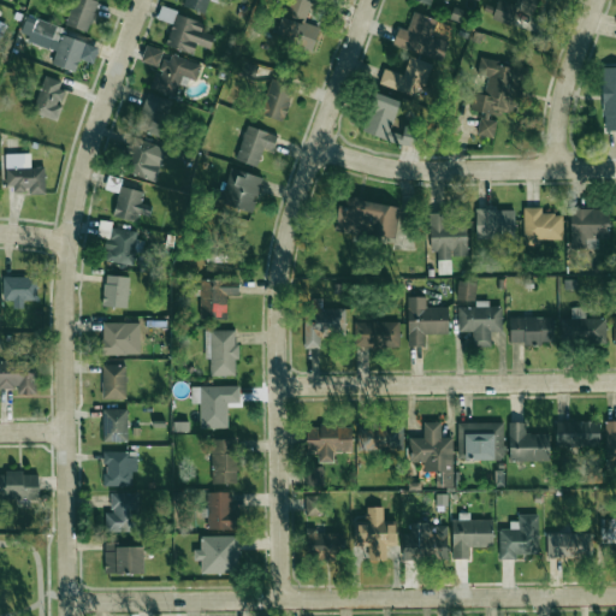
[(89,33),(98,0),(96,0),(72,0),(65,25),(89,33)]
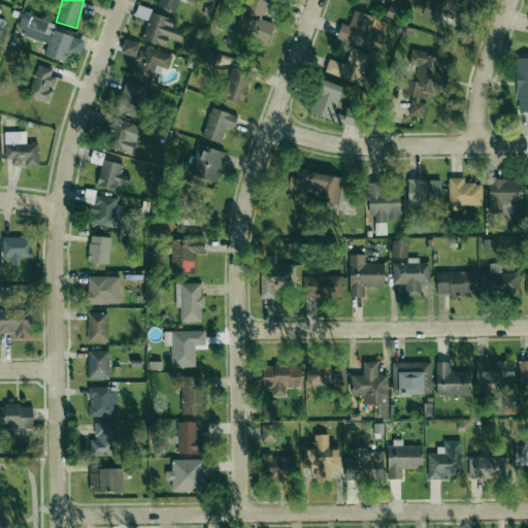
[(268,0),(250,0),(244,11),(260,20),(268,0)]
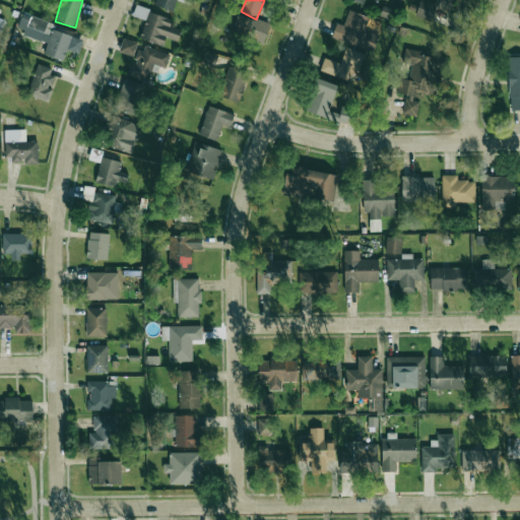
[(419,0),(415,16),(433,21),(436,9),(450,13),(453,0),(458,0),(462,1),(461,0),(436,0),(436,4),(420,0),(419,0)]
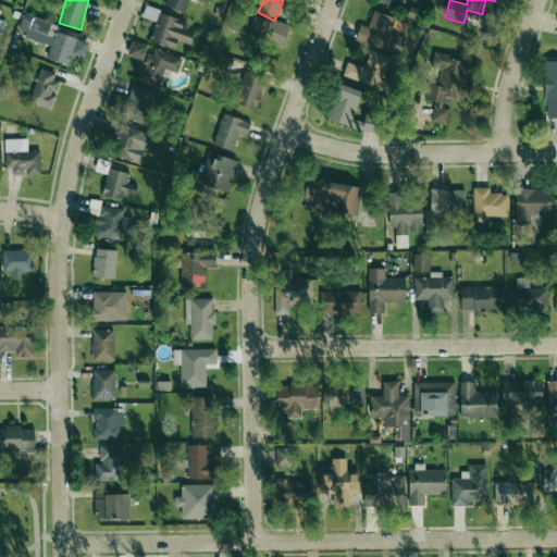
[(394,16),(373,11),(369,28),(359,25),(355,41),(400,54),(406,37),(390,33),(394,16)]
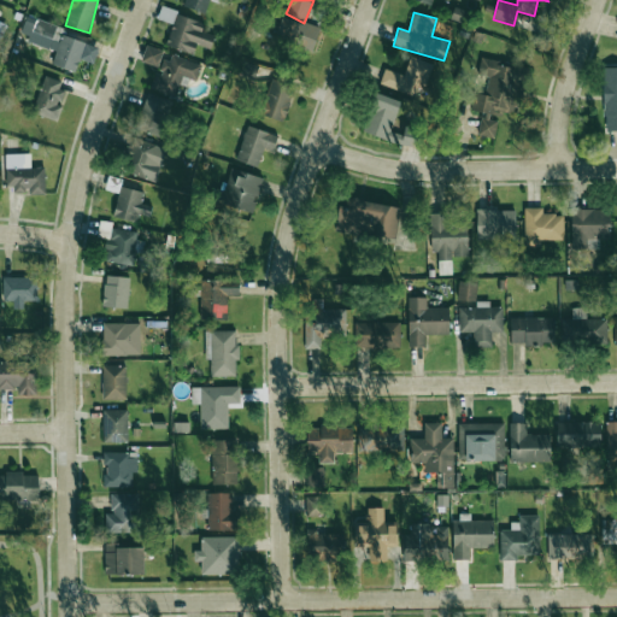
[(99,47),(60,35),(63,27),(27,16),(23,30),(52,39),(50,50),(56,51),(52,65),(76,72),(80,59),(94,64),(99,47)]
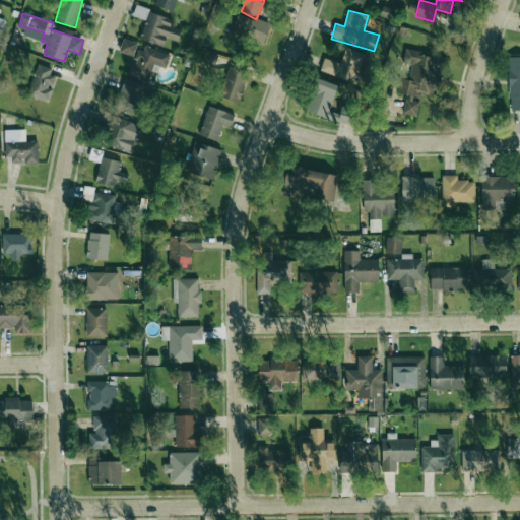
[(265,42),(270,23),(237,14),(232,33),(265,42)]
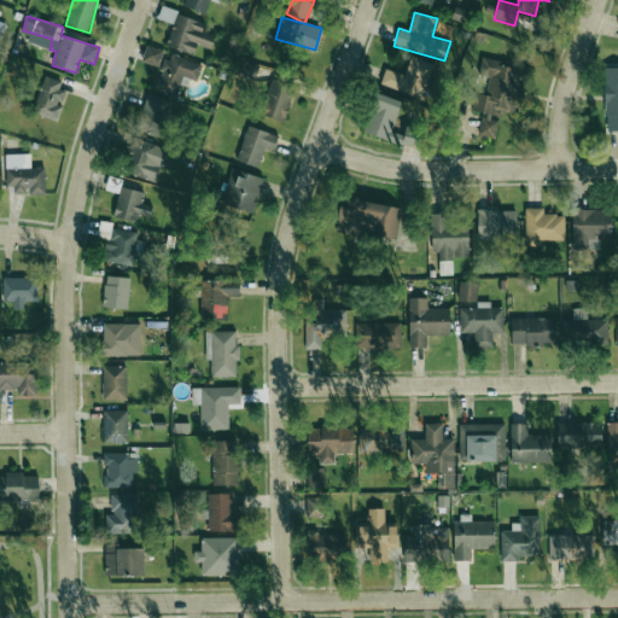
[(141,63),(158,66),(163,50),(146,46),(141,63)]
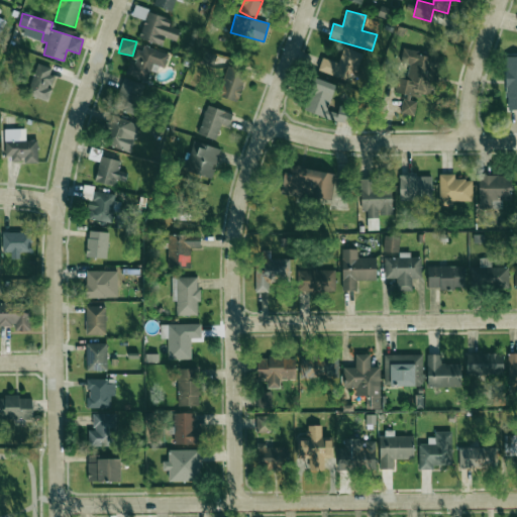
[(125,74),(147,81),(152,64),(165,68),(170,55),(140,44),(134,63),(130,61),(125,74)]
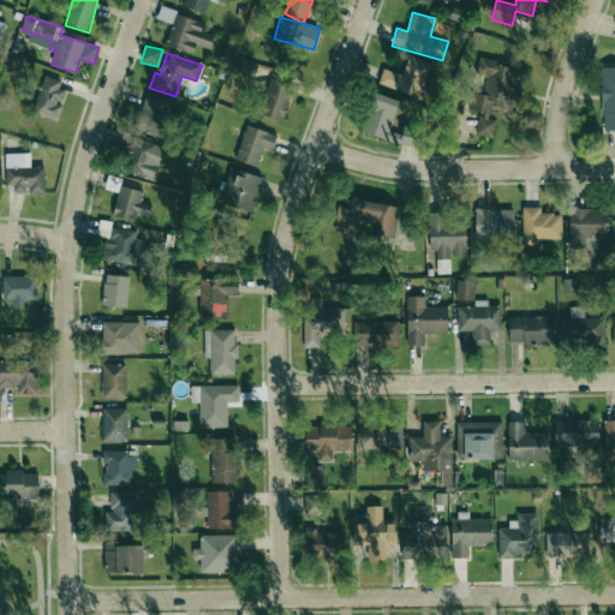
[(378,83),(415,96),(427,64),(410,57),(402,76),(383,69),(378,83)]
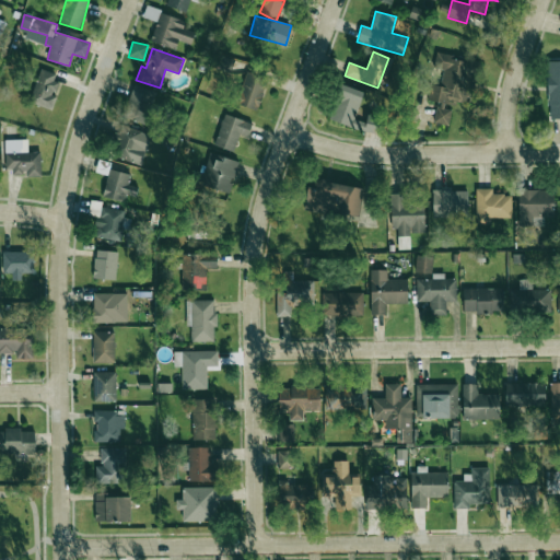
[(428,100),(470,105),(474,80),(480,80),(482,61),(435,55),(433,69),(443,70),(441,85),(430,84),(428,100)]
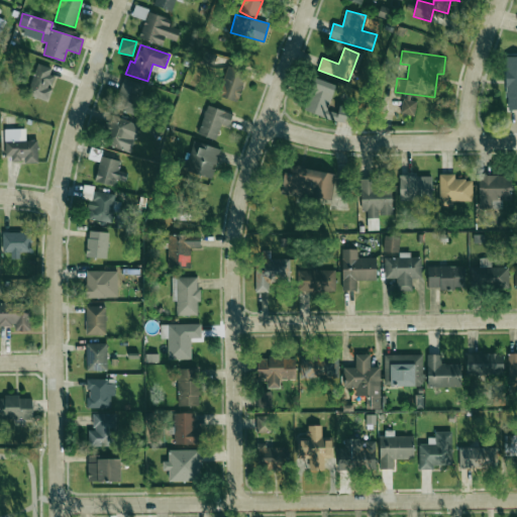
[(516,109),(516,57),(505,57),(507,110),(516,109)]
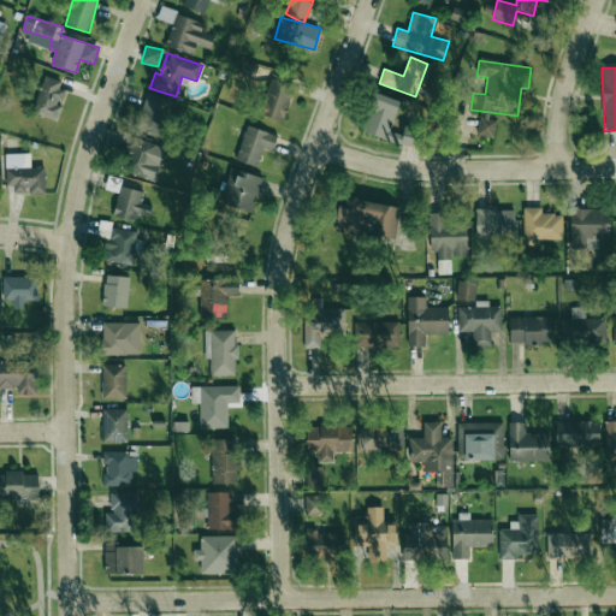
[(33,113),(58,120),(63,105),(59,104),(65,82),(43,76),(33,113)]
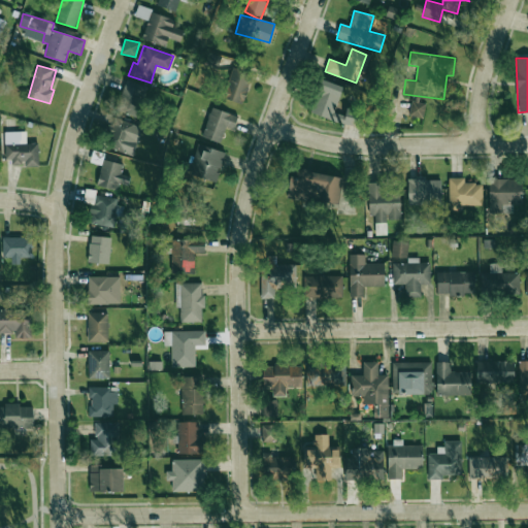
[(224,98),(243,103),(252,74),(231,68),(224,98)]
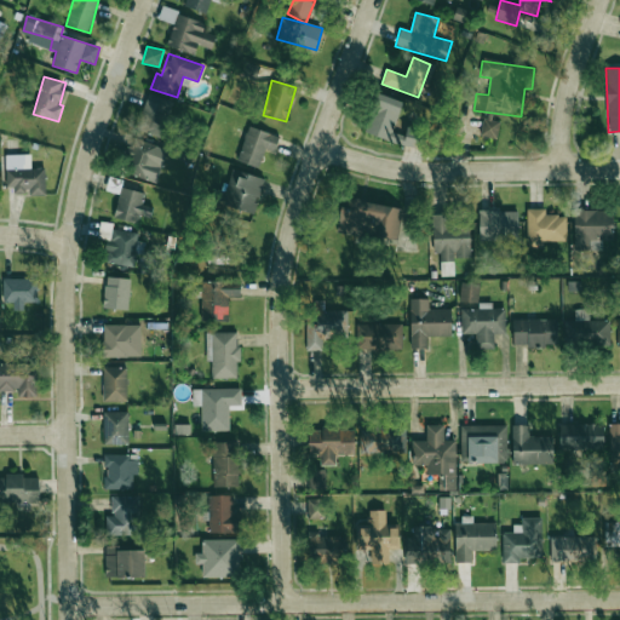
[(363,131),(389,141),(403,103),(379,93),(363,131)]
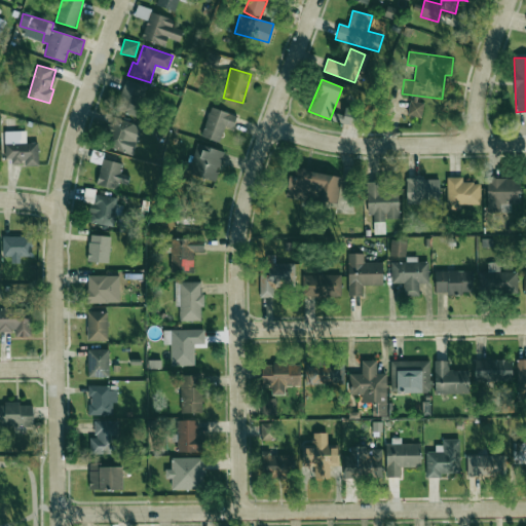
[(138,116),(146,85),(124,80),(116,111),(138,116)]
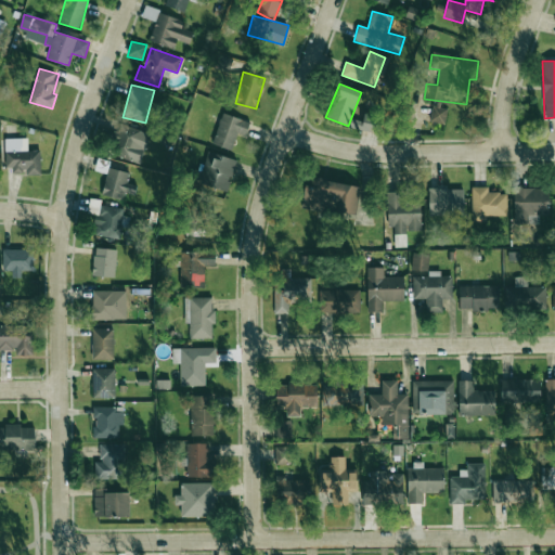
[(448,107),(434,104),(431,121),(446,124),(448,107)]
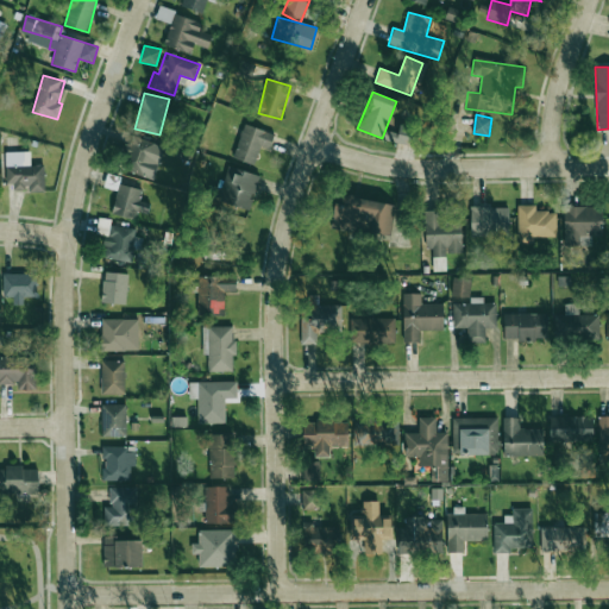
[(259,146),(270,149),(275,132),(242,125),(234,159),(256,164),(259,146)]
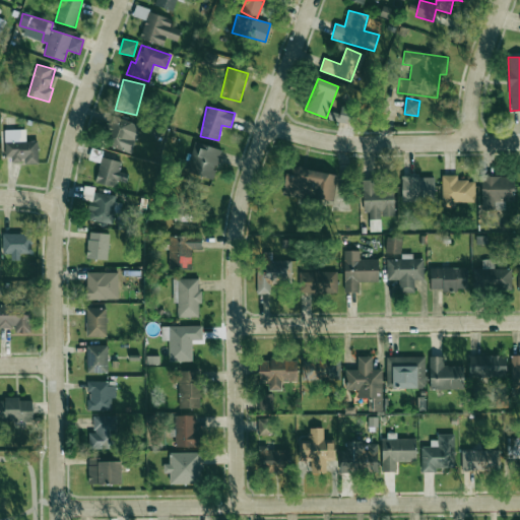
[(112,129),(106,144),(130,153),(140,126),(111,115),(106,127),(112,129)]
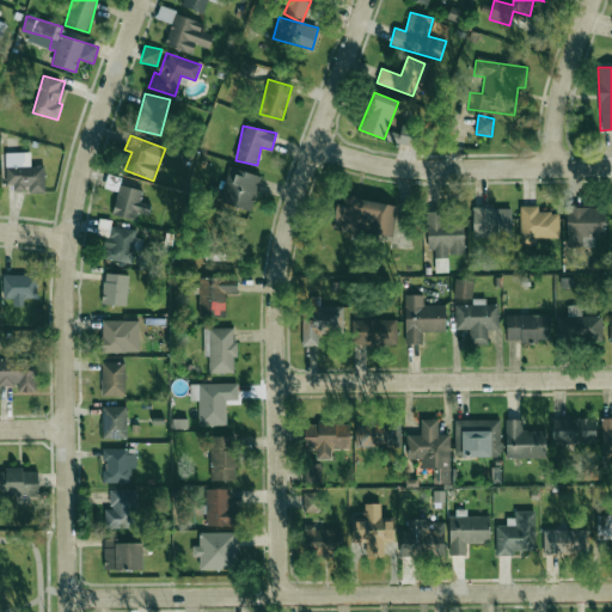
[(5,153),(6,191),(44,190),(44,166),(31,166),(30,152),(5,153)]
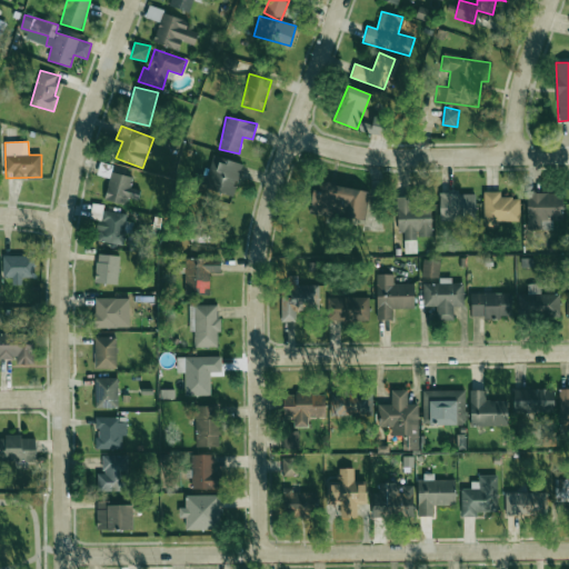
[(235,196),(241,162),(212,157),(206,189),(235,196)]
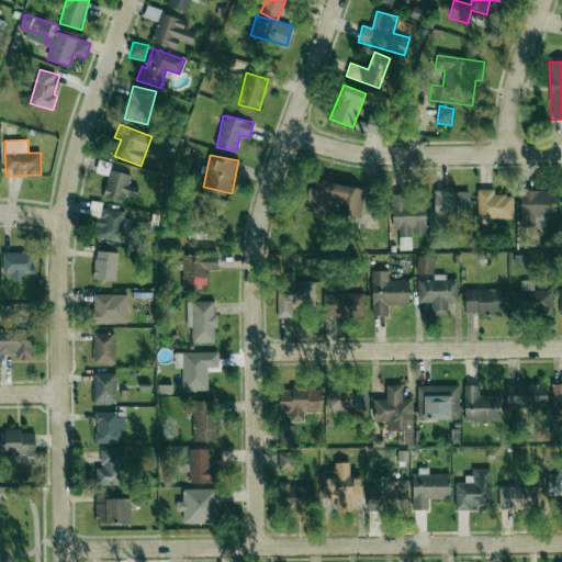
[(103,195),(135,203),(138,188),(128,186),(131,175),(110,169),(103,195)]
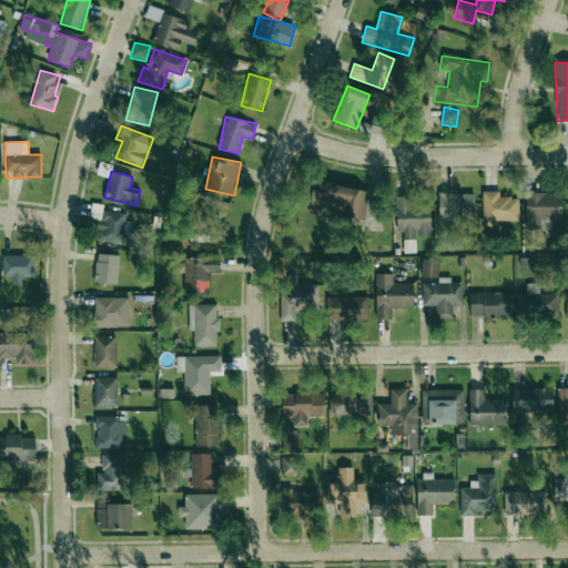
[(368,191),(314,182),(308,213),(364,222),(368,191)]
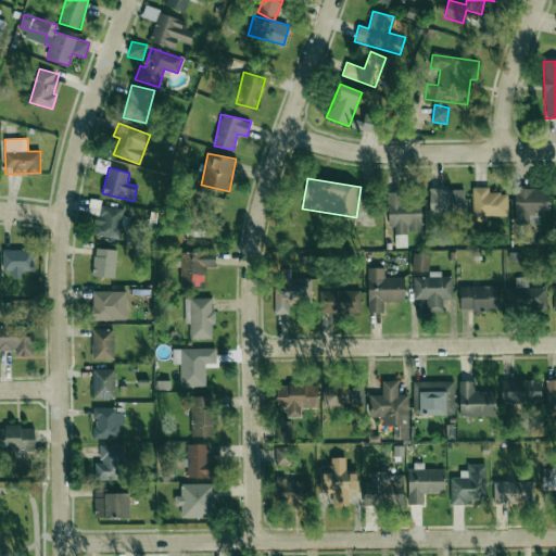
[(472,218),(508,218),(507,192),(489,193),(489,187),(472,187),(472,218)]
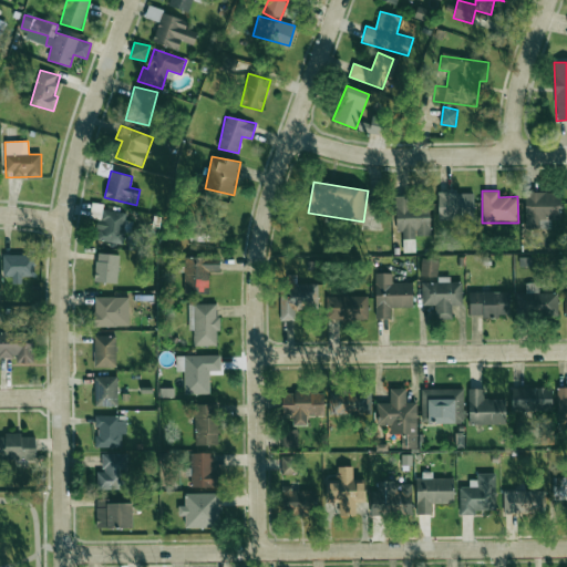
[(562,219),(560,192),(525,194),(526,228),(549,227),(549,219),(562,219)]
